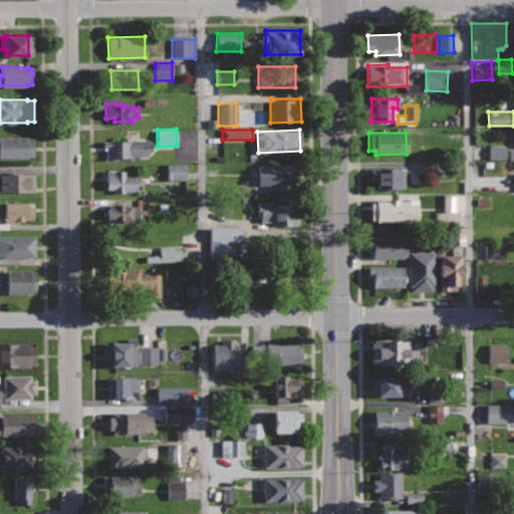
[(33,136),(0,136),(0,157),(29,157),(29,155),(33,155),(33,136)]
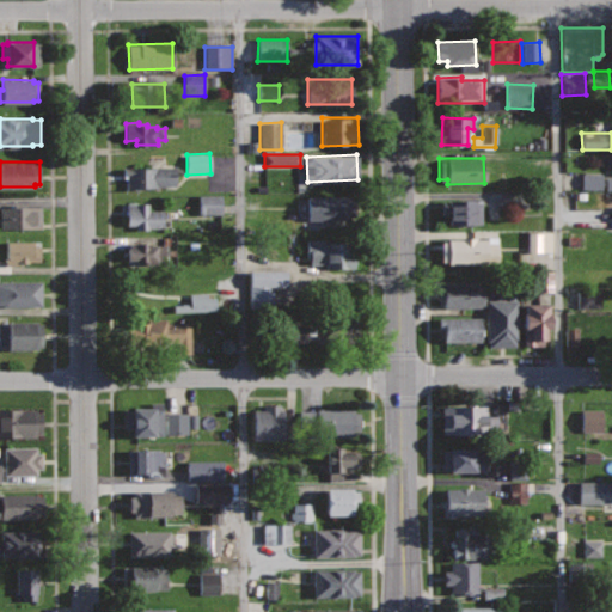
[(176,166),(123,166),(123,177),(127,177),(127,187),(177,187),(176,166)]
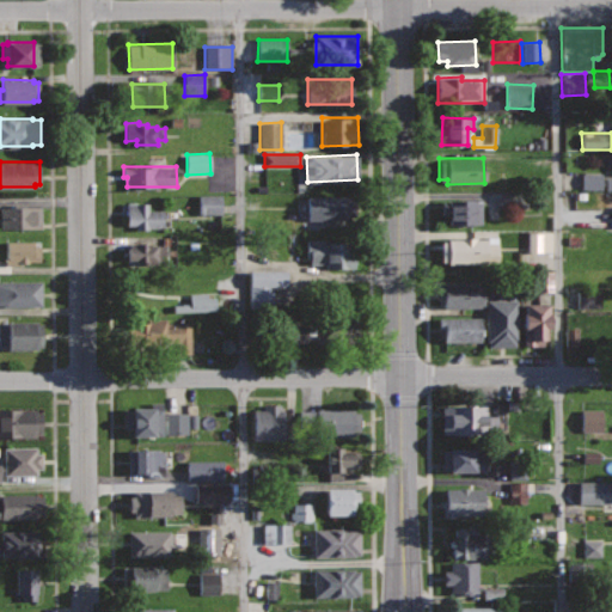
[(603,173),(581,172),(581,189),(601,190),(603,173)]
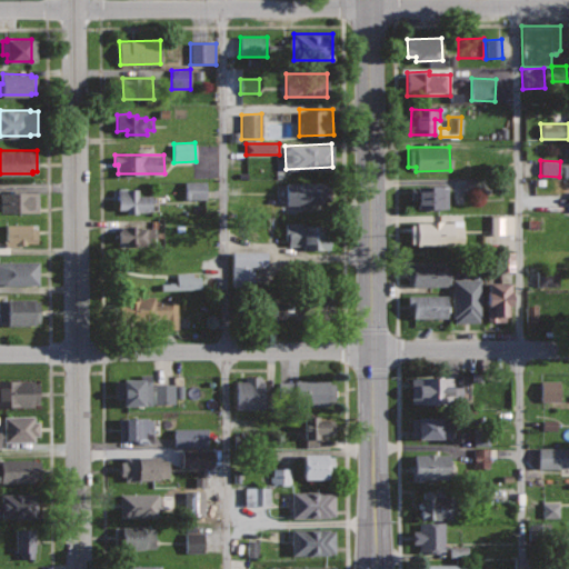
[(205,181),(183,181),(185,199),(206,199),(205,181)]
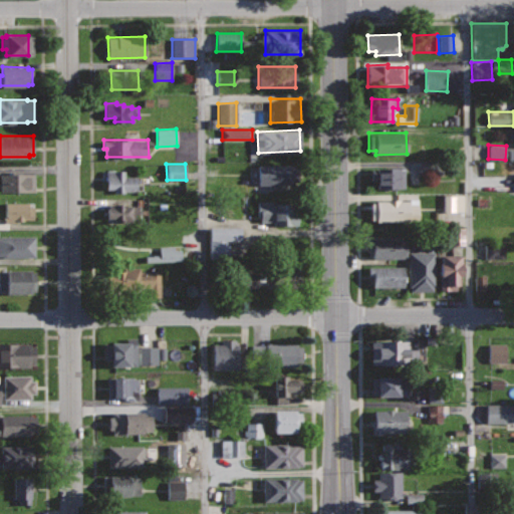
[(293,165),(258,165),(259,185),(294,185),(294,182),(298,182),(298,167),(293,167),(293,165)]
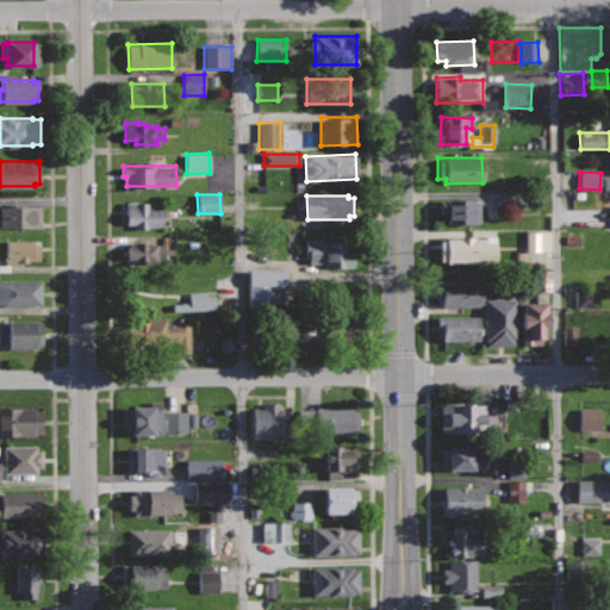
[(479,199),(440,199),(440,215),(447,215),(447,223),(479,222),(479,199)]
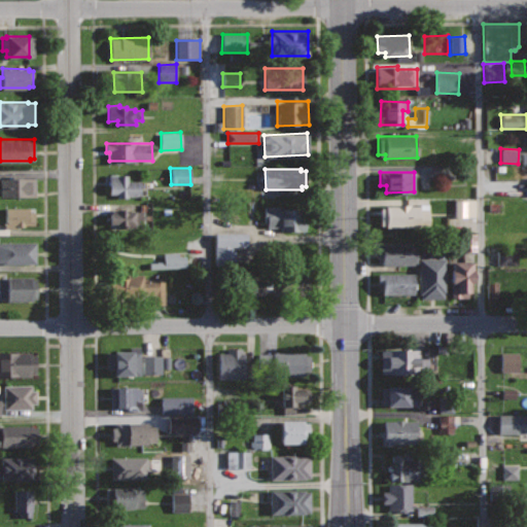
[(129,174),(108,174),(109,194),(117,194),(117,197),(128,197),(128,195),(141,195),(141,180),(129,180),(129,174)]
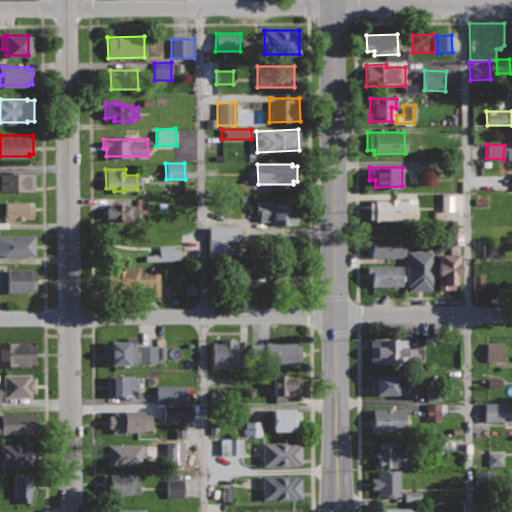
[(35,172),(0,173),(0,191),(35,190),(35,172)]
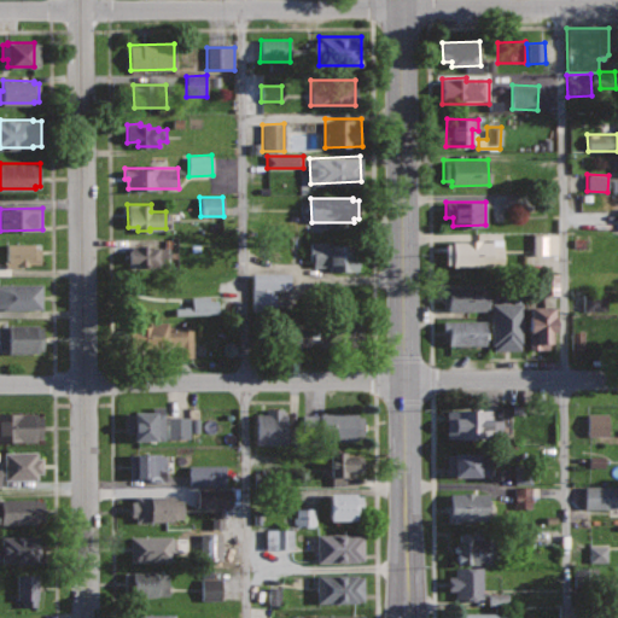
[(557,234),(532,234),(532,255),(557,255),(557,234)]
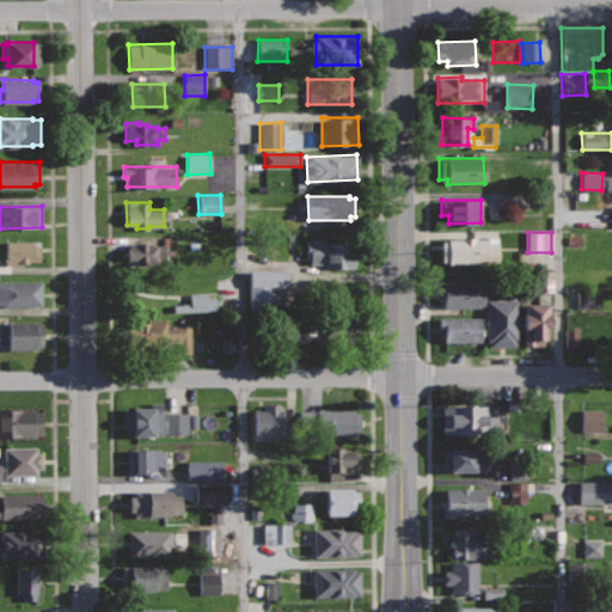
[(499,243),(488,243),(488,238),(447,237),(447,240),(441,240),(441,263),(487,264),(487,261),(499,261),(499,243)]
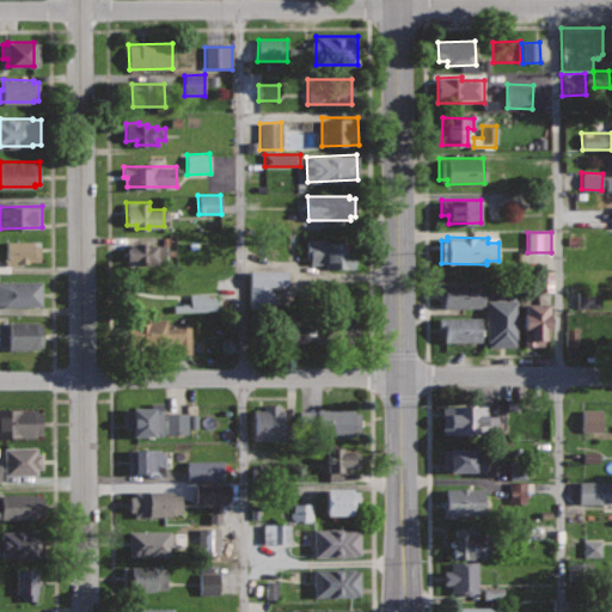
[(360,242),(328,243),(328,239),(307,239),(308,262),(326,262),(326,268),(354,268),(354,255),(361,254),(360,242)]
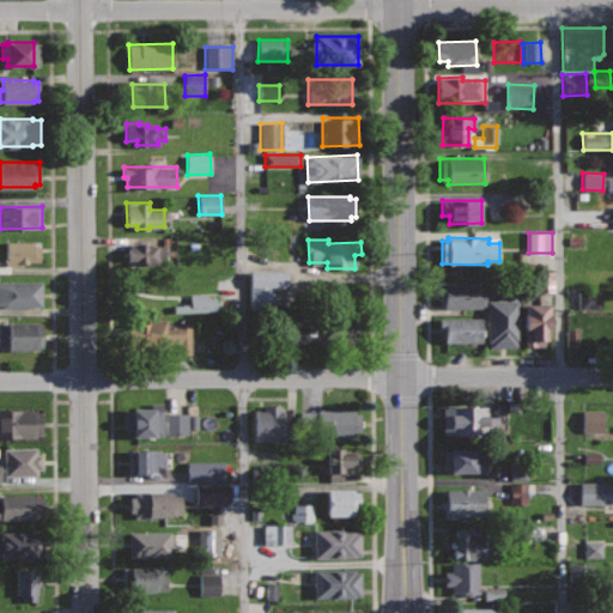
[(40,242),(8,242),(8,258),(6,258),(6,265),(18,265),(18,262),(28,262),(28,260),(40,260),(40,242)]
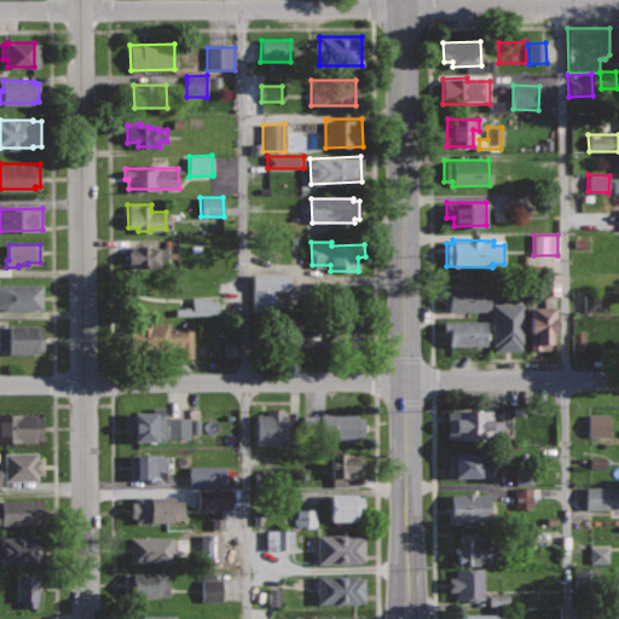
[(152,246),(129,246),(128,261),(137,262),(137,267),(167,267),(167,248),(152,248),(152,246)]
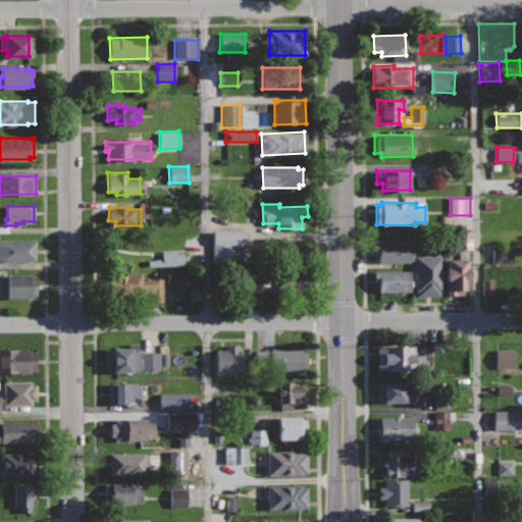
[(244,230),(212,231),(212,263),(232,262),(232,245),(244,244),(244,230)]
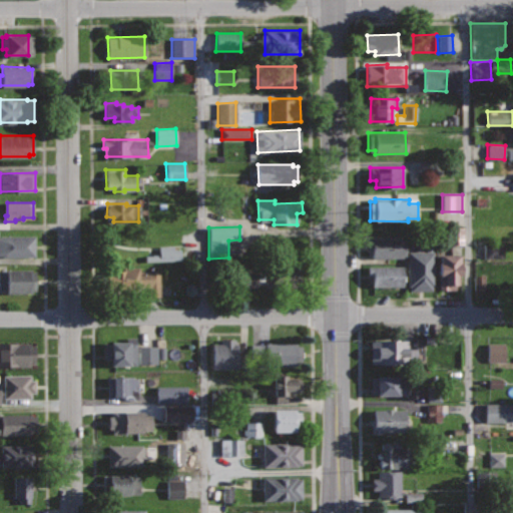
[(463,243),(463,227),(449,227),(449,243),(463,243)]
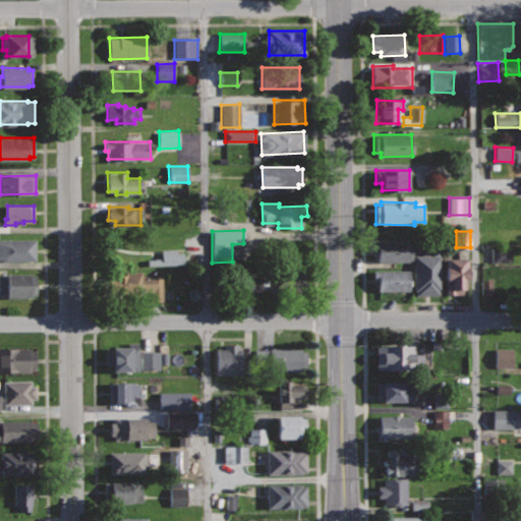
[(35,239),(0,239),(0,258),(2,258),(2,262),(35,261),(35,239)]
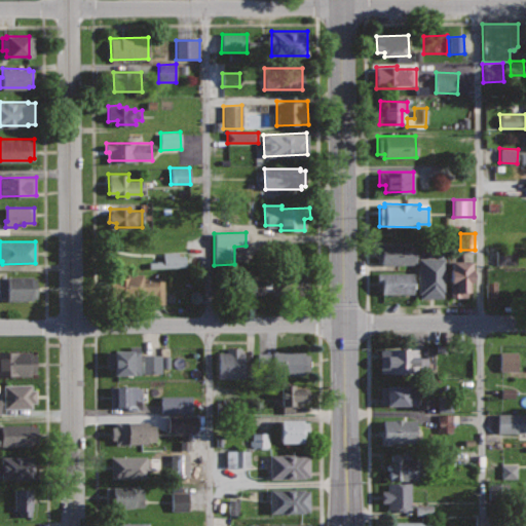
[(413,242),(376,242),(376,253),(381,253),(381,263),(413,263),(413,242)]
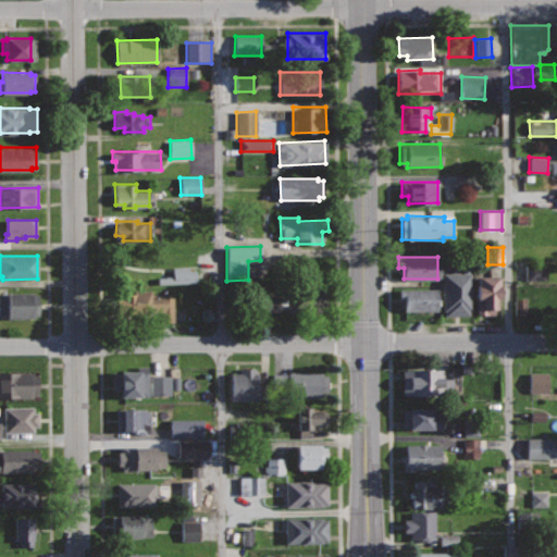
[(158,259),(121,258),(120,274),(125,274),(125,277),(136,277),(136,274),(157,275),(158,259)]
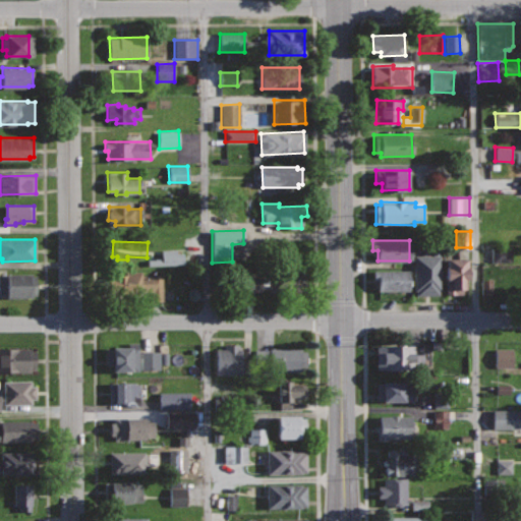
[(147,258),(148,266),(184,265),(183,249),(161,250),(161,258),(147,258)]
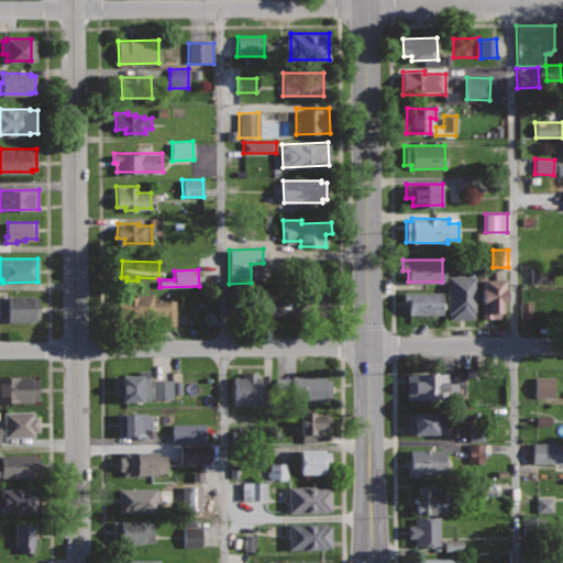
[(476,275),(446,276),(448,319),(477,318),(476,275)]
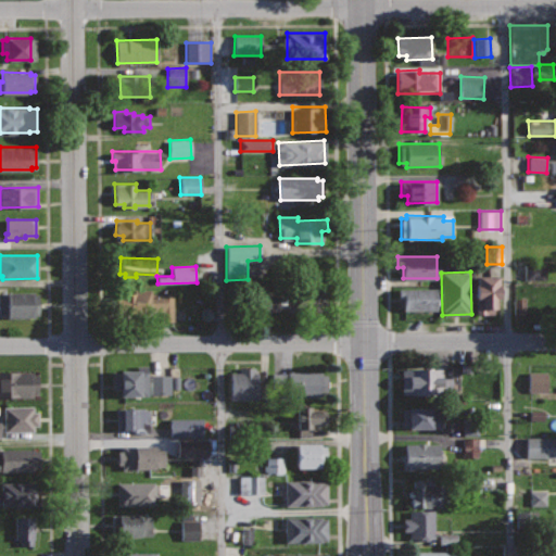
[(498,276),(477,276),(476,313),(494,314),(494,299),(498,299),(498,276)]
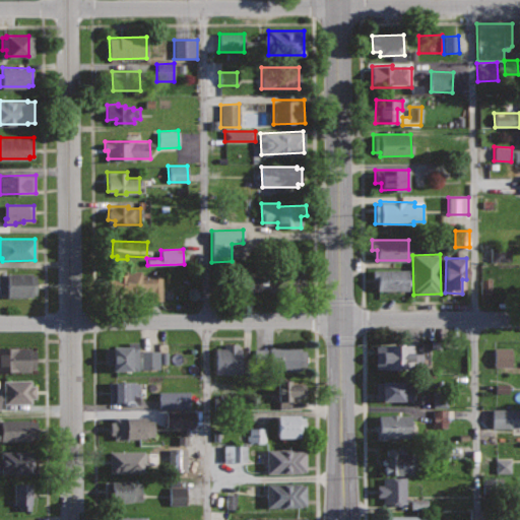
[(510,278),(509,263),(491,264),(491,279),(510,278)]
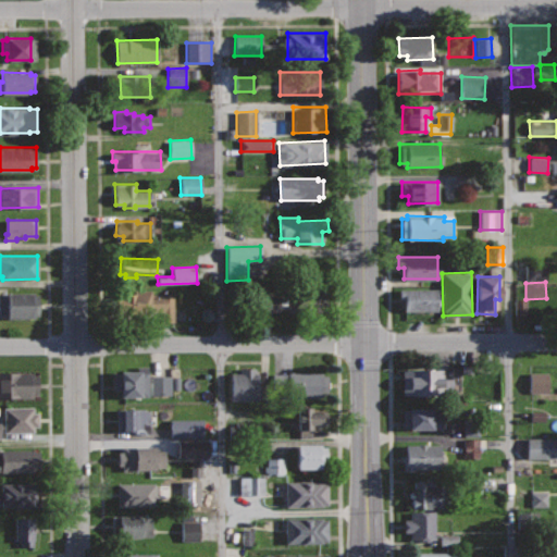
[(320,287),(286,288),(287,313),(321,312),(320,287)]
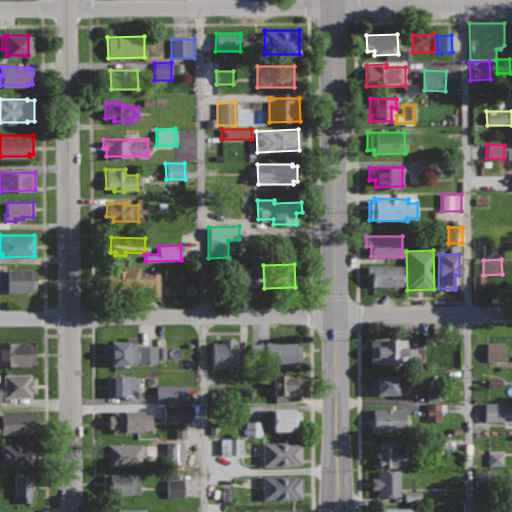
[(402,265),(366,265),(366,276),(371,276),(371,285),(402,285),(402,265)]
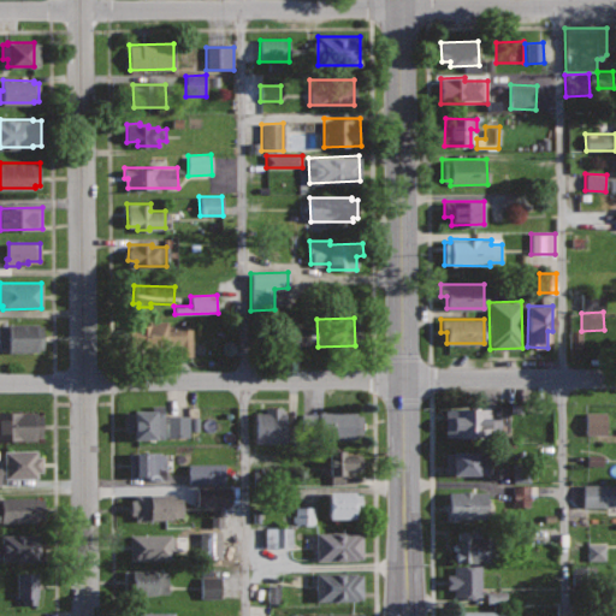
[(169,320),(143,320),(143,344),(178,344),(178,355),(190,355),(190,325),(169,325),(169,320)]
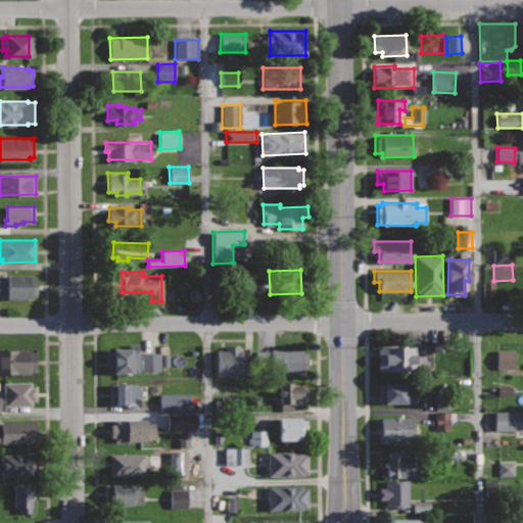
[(36,277),(31,277),(31,275),(0,275),(0,297),(31,297),(31,295),(36,295),(36,277)]
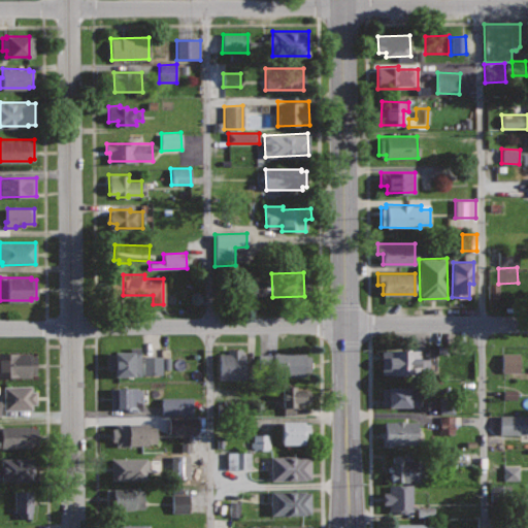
[(271,284),(257,284),(256,293),(271,294),(271,284)]
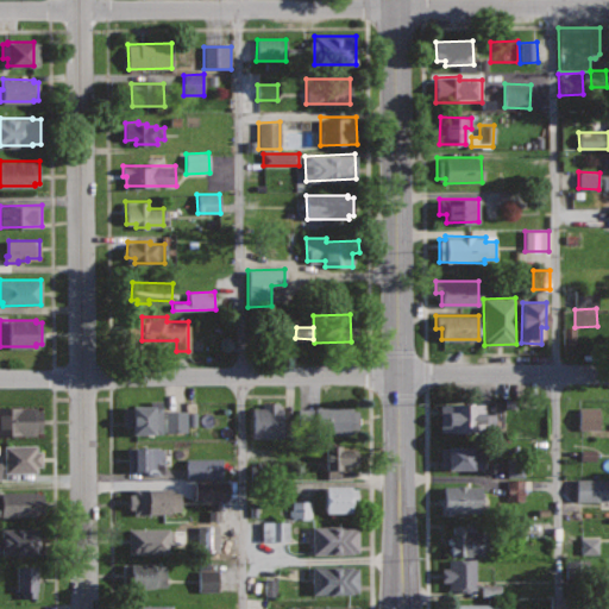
[(162,401),(151,401),(151,406),(124,406),(124,426),(132,426),(132,433),(162,432),(162,401)]
